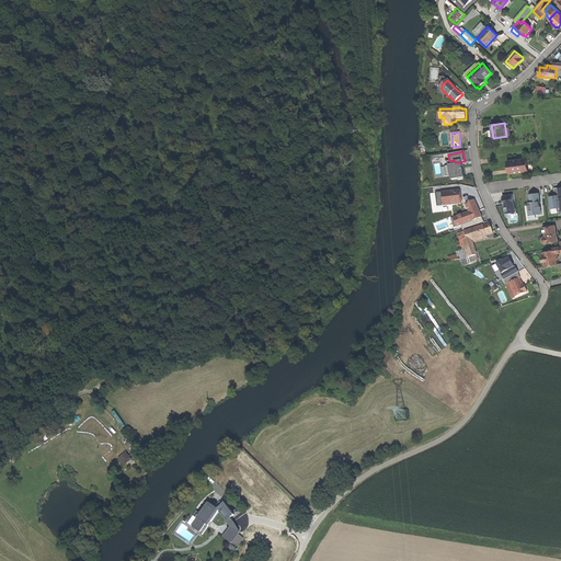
[(510,161),(507,161),(510,174),(528,171),(527,159),(510,161)]
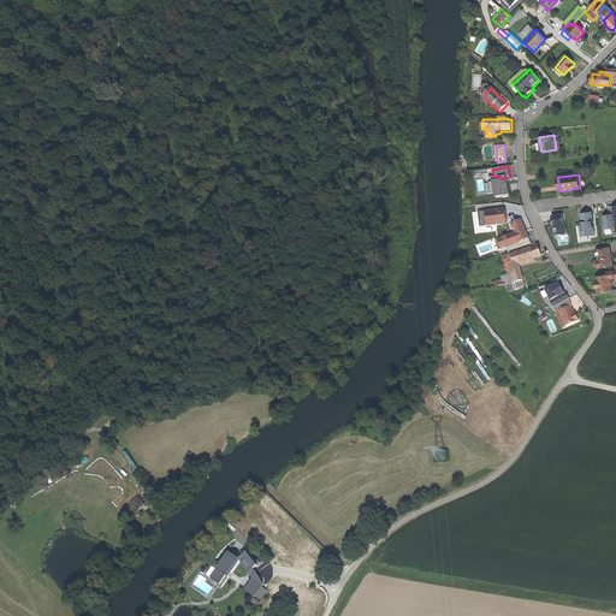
[(505,182),(504,178),(499,178),(499,181),(492,182),(495,193),(496,197),(503,196),(503,197),(508,196),(508,195),(509,195),(508,189),(507,182),(505,182)]
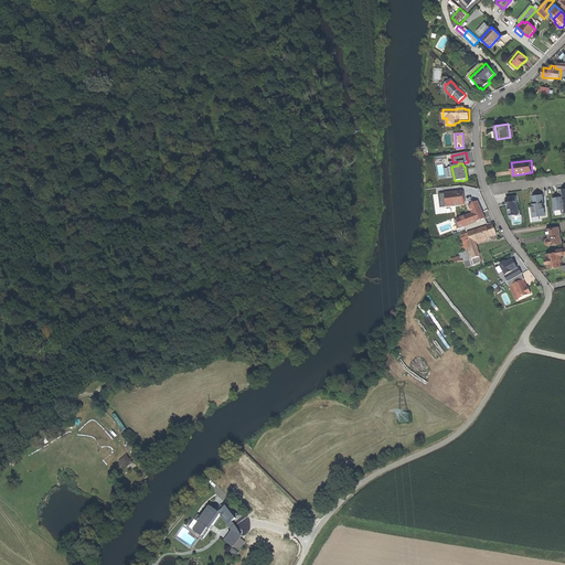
[(447,206),(465,204),(464,199),(464,192),(445,194),(447,206)]
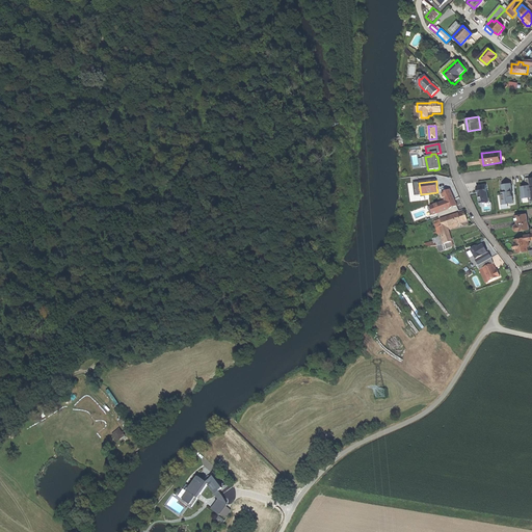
[(503,192),(511,191),(512,191),(511,183),(503,184),(503,192)]
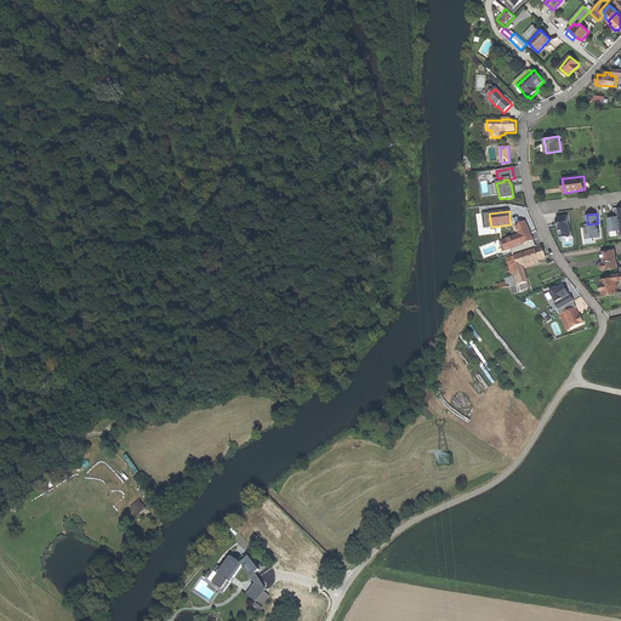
[(568,216),(557,217),(557,223),(559,222),(560,227),(559,227),(560,237),(570,235),(568,216)]
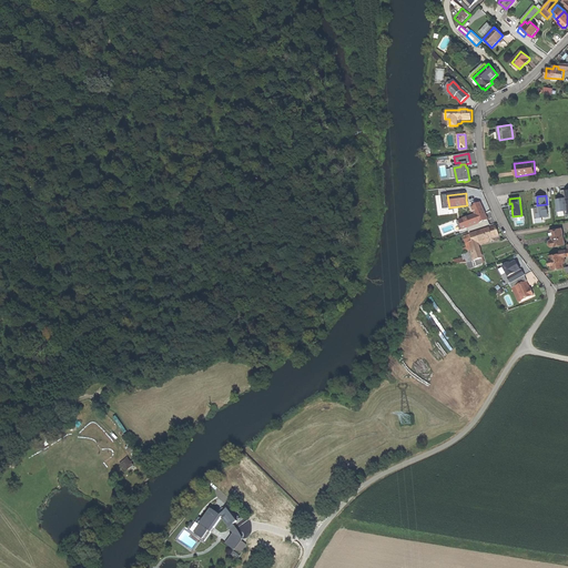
[(567,210),(566,198),(563,199),(557,200),(558,212),(567,210)]
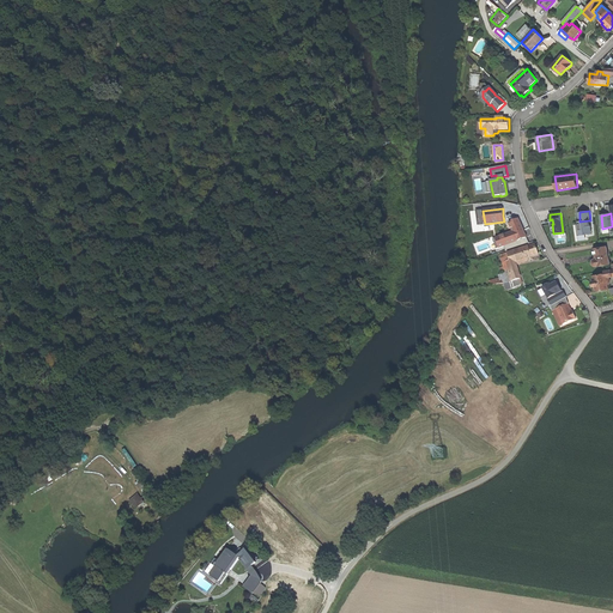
[(504,247),(527,237),(519,219),(509,223),(513,232),(493,240),(497,249),(504,247)]
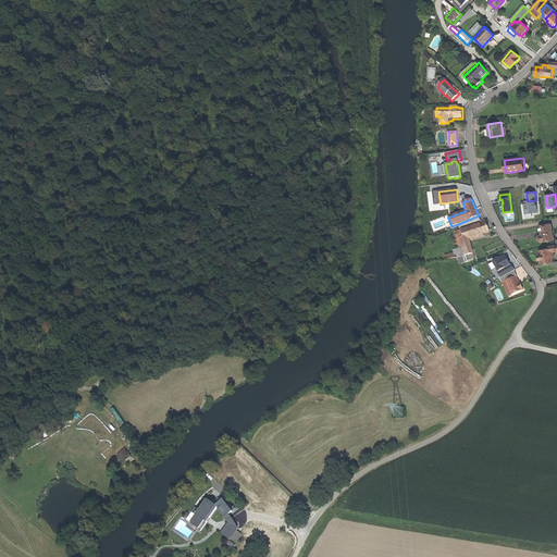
[(535,206),(535,200),(527,201),(525,201),(527,203),(524,205),(525,214),(537,212),(536,205),(535,206)]
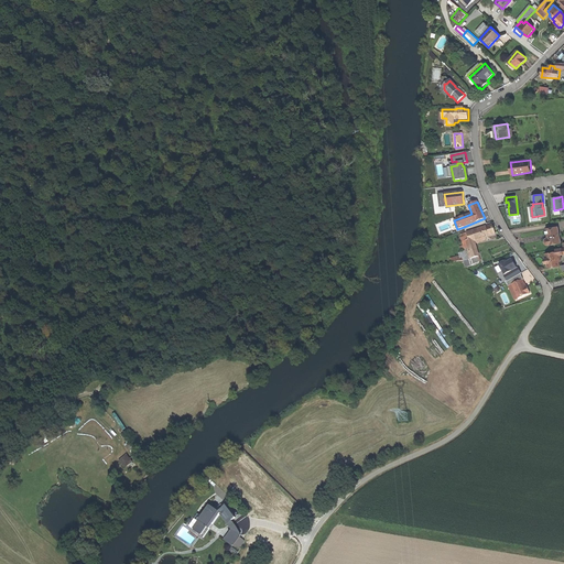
[(487,224),(485,218),(464,227),(466,231),(487,224)]
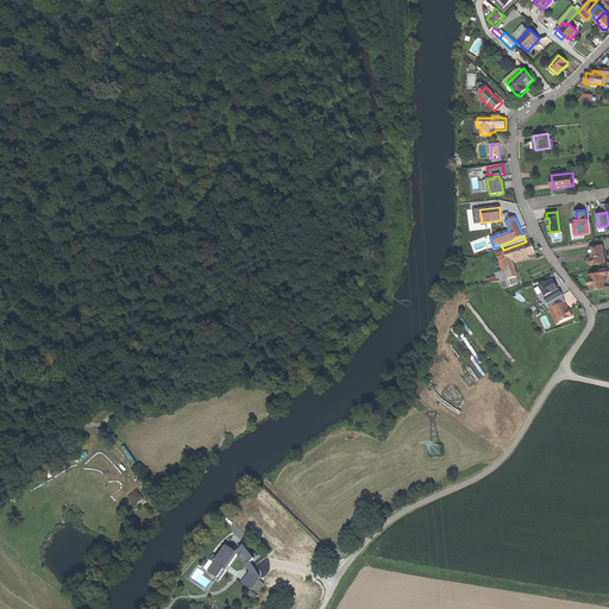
[(532,243),(497,255),(501,265),(497,267),(498,270),(502,269),(503,271),(504,276),(506,280),(502,282),(504,288),(519,283),(512,263),(512,261),(525,257),(525,259),(526,259),(527,259),(529,258),(528,256),(535,253),(532,243)]
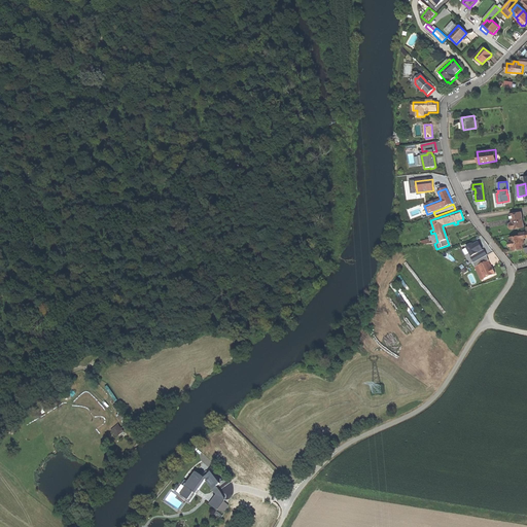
[(523,218),(522,212),(511,214),(513,222),(512,222),(511,223),(510,225),(510,226),(511,227),(512,229),(513,229),(524,226),(523,221),(525,221),(525,219),(524,218),(523,218)]
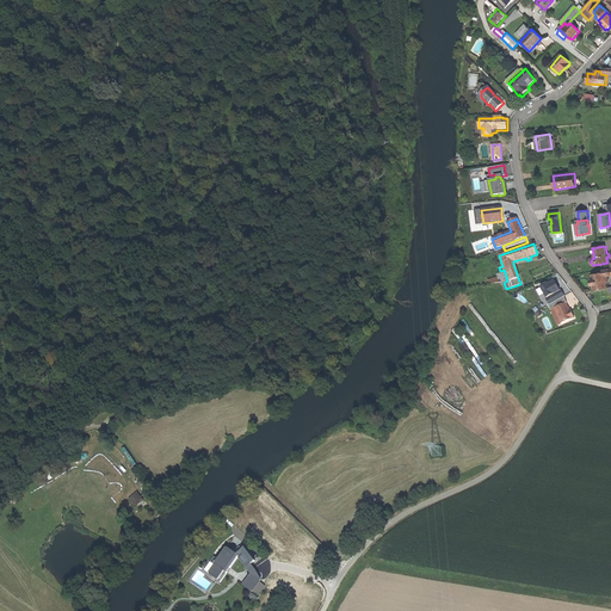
[(606,288),(606,285),(604,273),(603,273),(592,276),(593,279),(591,281),(591,283),(592,285),(594,285),(594,290),(606,288)]
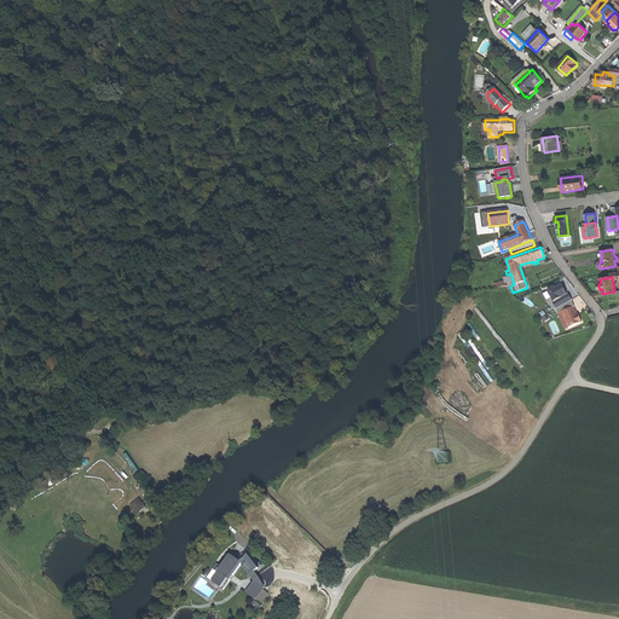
[(551,298),(554,302),(567,294),(562,285),(556,289),(555,287),(548,291),(551,298)]
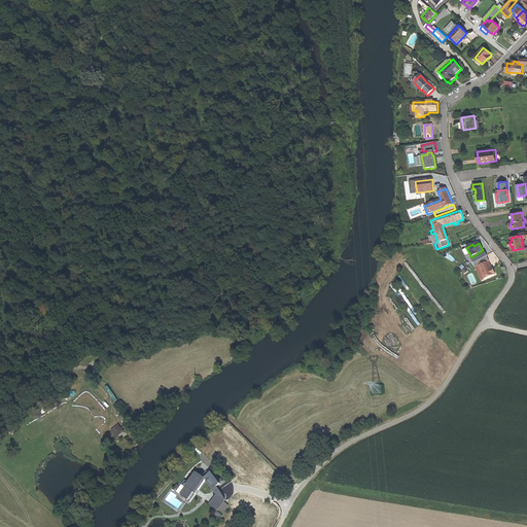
[(470,257),(475,264),(487,256),(487,255),(484,250),(483,250),(471,257),(470,257)]
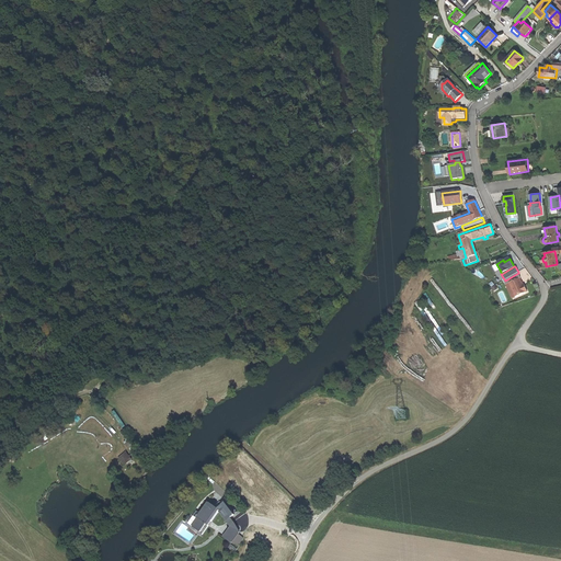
[(518,273),(505,281),(504,282),(506,285),(510,284),(519,278),(521,278),(518,273)]
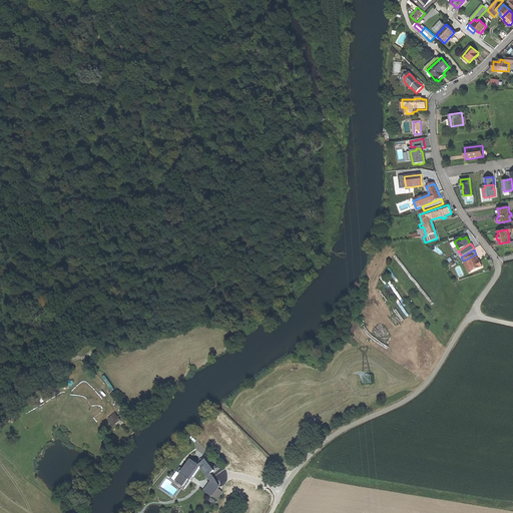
[(471,272),(482,267),(479,261),(478,261),(477,260),(475,254),(466,260),(471,272)]
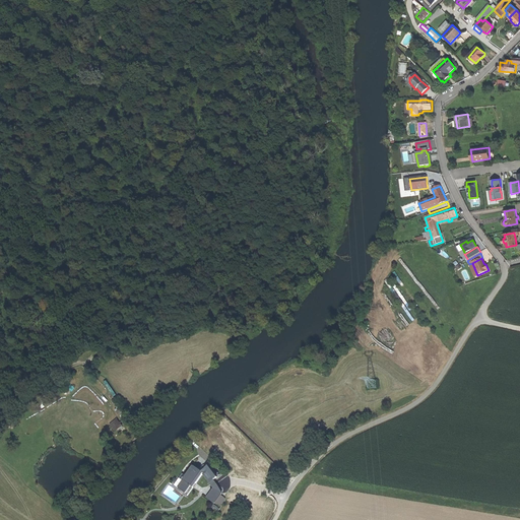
[(474,277),(477,275),(472,263),(469,264),(474,277)]
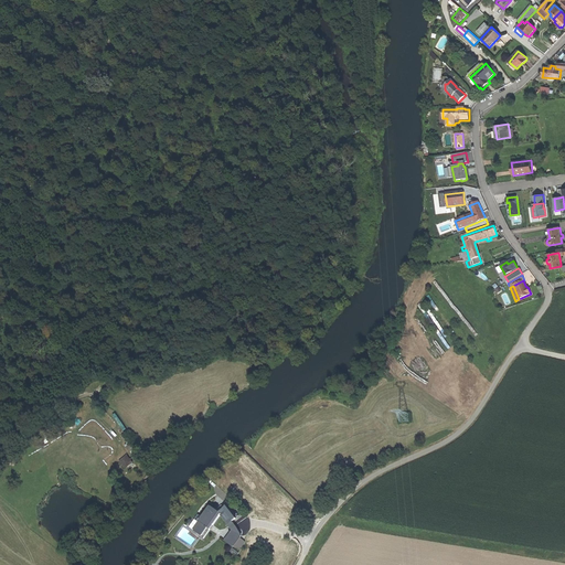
[(126,468),(134,462),(128,455),(120,461),(126,468)]
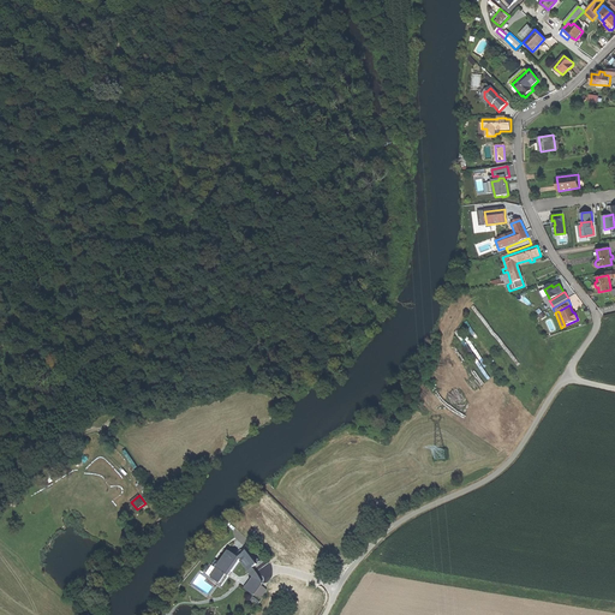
[(249,572),(257,565),(248,551),(239,557),(231,551),(222,563),(218,560),(213,566),(218,569),(212,578),(222,586),(230,577),(227,574),(231,571),(233,572),(242,561),(249,572)]
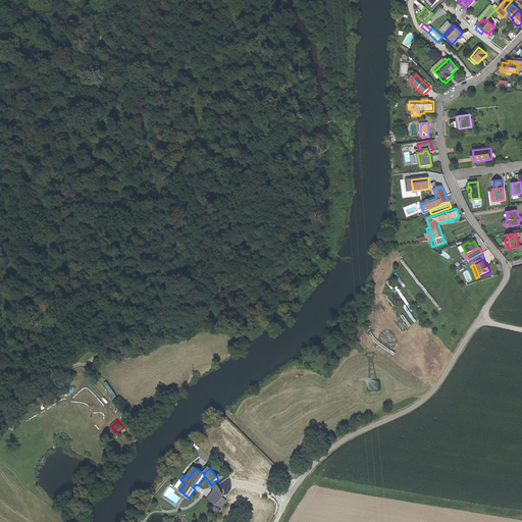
[(215,506),(223,496),(219,488),(216,490),(209,501),(215,506)]
